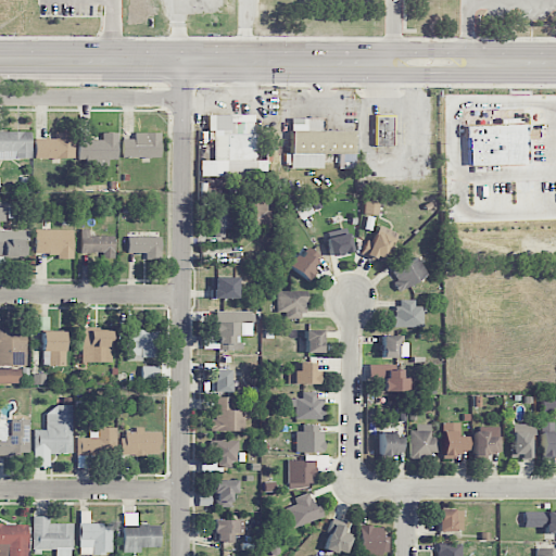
[(200,177),(266,177),(266,159),(255,159),(255,114),(207,113),(207,135),(213,135),(213,160),(200,160),(200,177)]
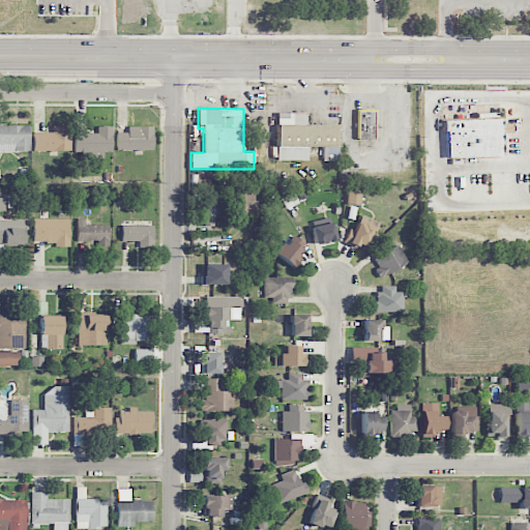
[(356,139),(375,139),(374,109),(356,109),(356,139)]
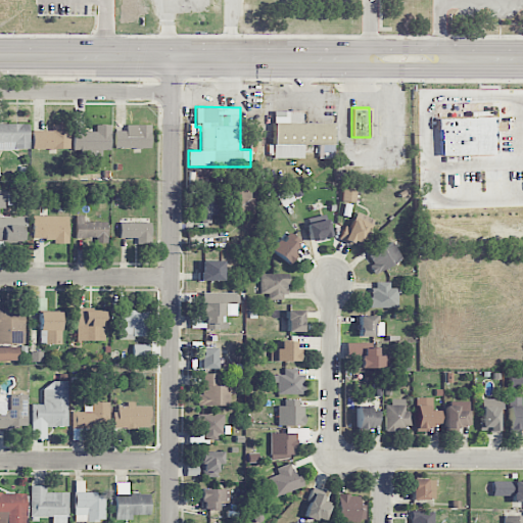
[(273,122),(273,157),(303,157),(303,145),(333,145),(333,123),(303,122),(303,110),(287,109),(287,122),(273,122)]
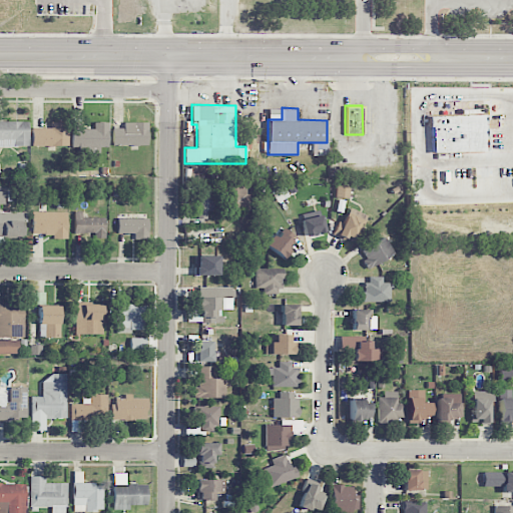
[(485,151),(485,128),(495,128),(495,119),(484,120),(484,114),(431,116),(432,153),(485,151)]
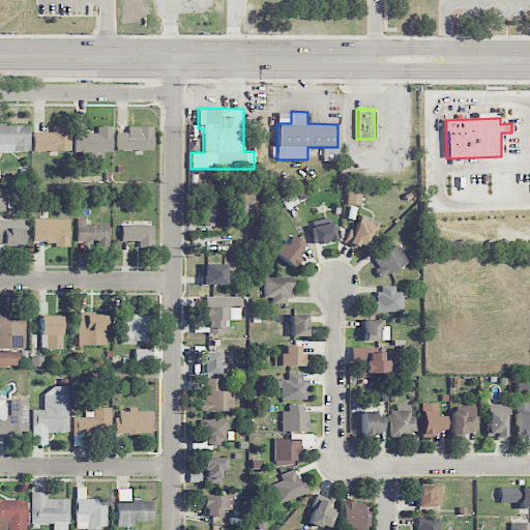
[(29,125),(0,125),(0,151),(29,151),(29,125)]
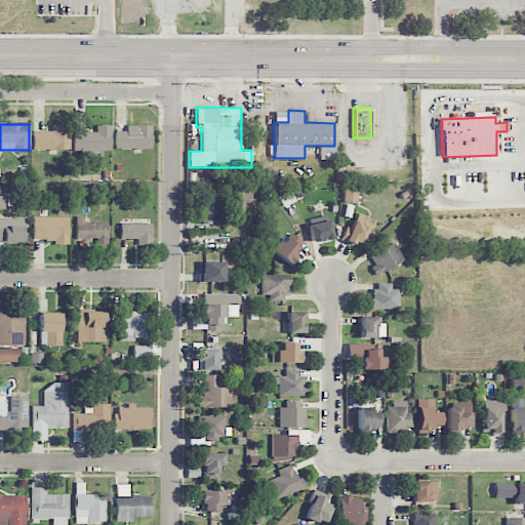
[(70,150),(70,125),(51,125),(51,131),(33,130),(33,150),(70,150)]
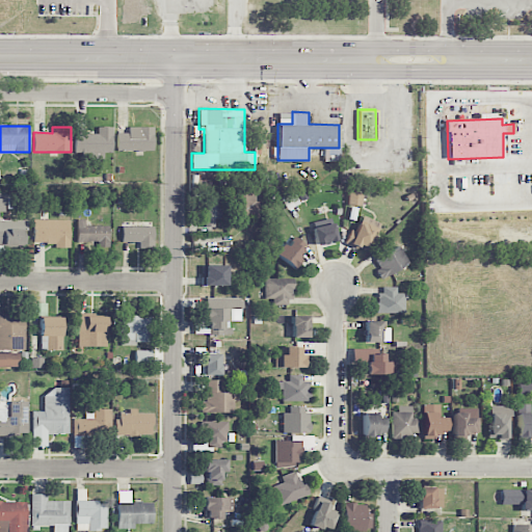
[(104,160),(104,153),(112,153),(112,127),(98,127),(98,133),(75,133),(75,152),(82,152),(82,160),(104,160)]
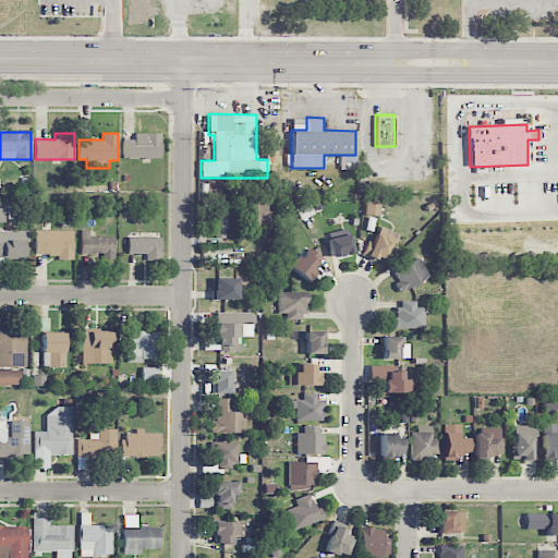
[(160,159),(160,133),(143,133),(143,138),(123,138),(122,158),(160,159)]
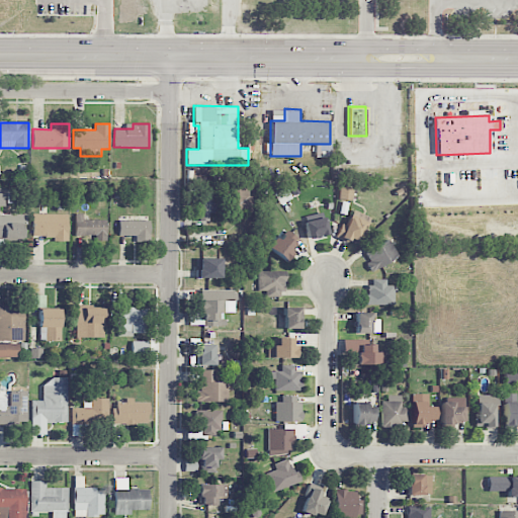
[(250,186),(226,186),(226,212),(251,211),(250,186)]
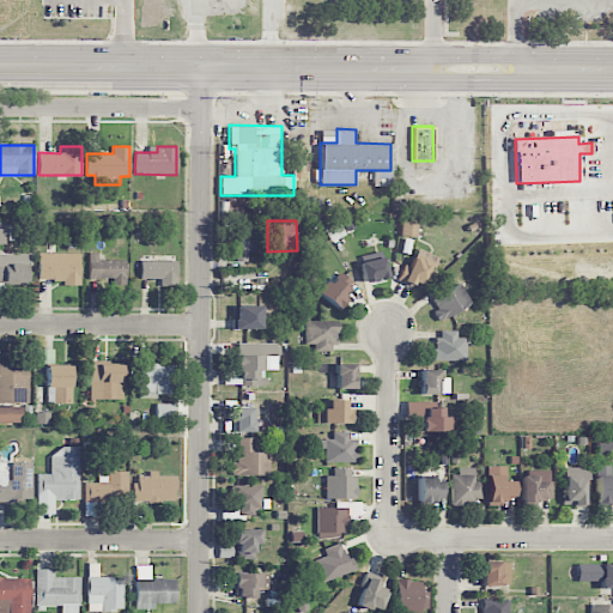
[(417,237),(418,222),(402,220),(401,236),(417,237)]
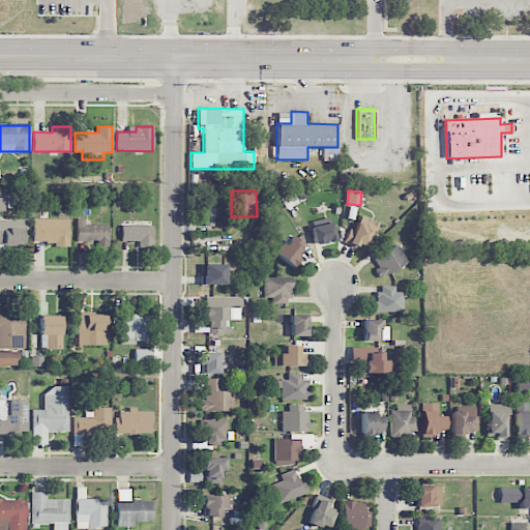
[(0,218),(0,210),(5,211),(5,198),(0,197),(0,245),(25,246),(26,219),(0,218)]
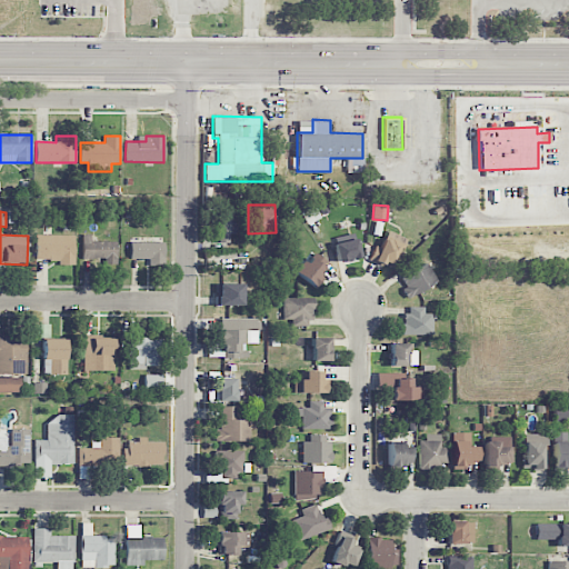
[(237,211),(217,212),(218,242),(229,242),(229,233),(237,233),(237,211)]
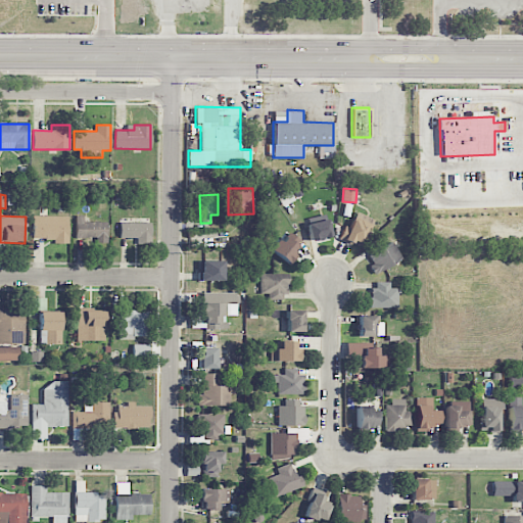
[(372,218),(355,211),(350,227),(344,225),(339,239),(362,247),(372,218)]
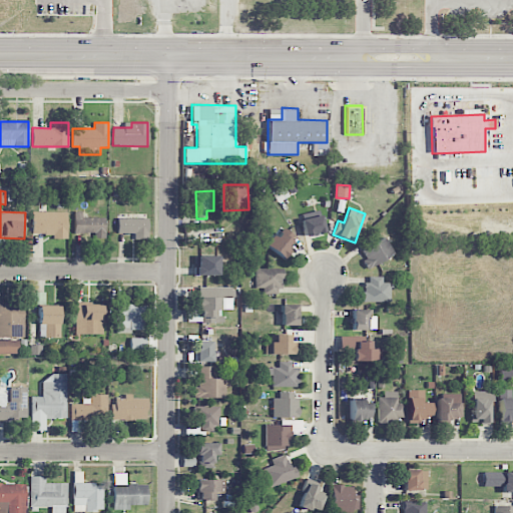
[(67,212),(33,211),(32,233),(52,234),(52,238),(67,239),(67,212)]
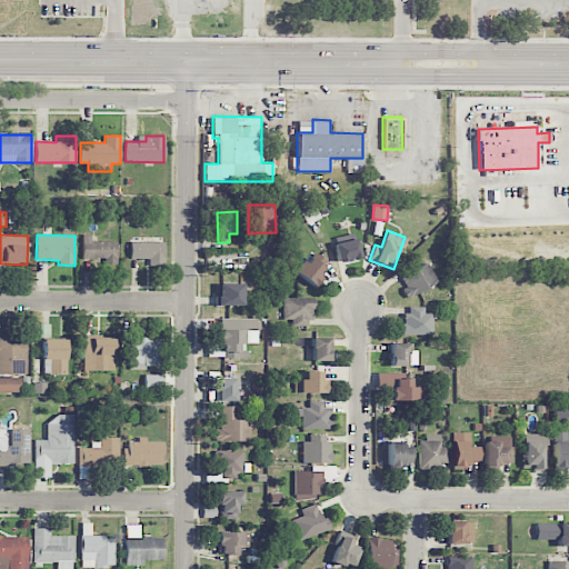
[(91,241),(91,235),(82,235),(82,260),(117,259),(117,241),(91,241)]
